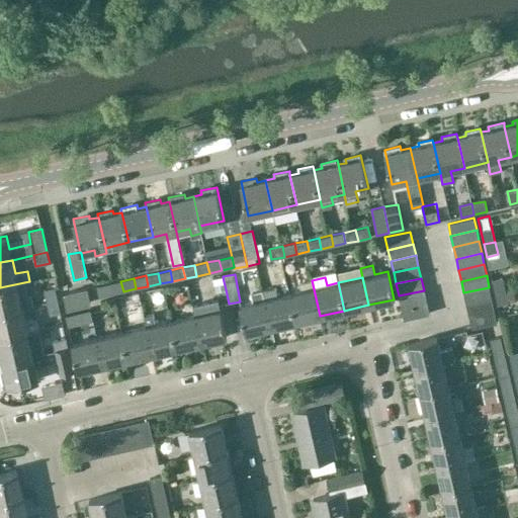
[(495,292),(506,290),(503,278),(492,280),(495,292)]
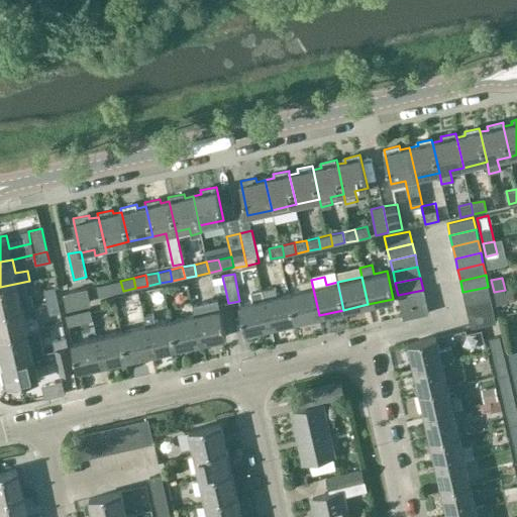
[(319,315),(311,280),(299,283),(301,290),(289,293),(295,320),(319,315)]
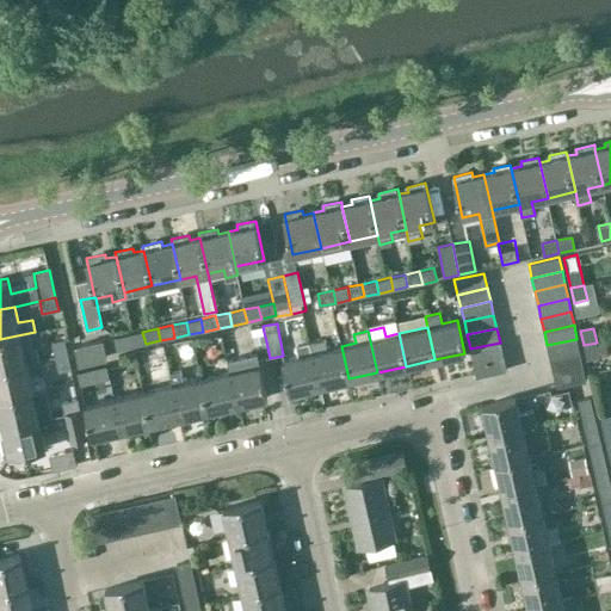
[(131,347),(146,344),(142,332),(128,334),(131,347)]
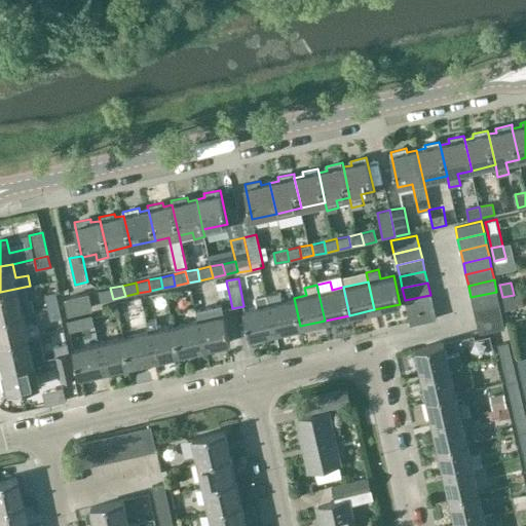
[(227,286),(218,288),(220,296),(229,294),(227,286)]
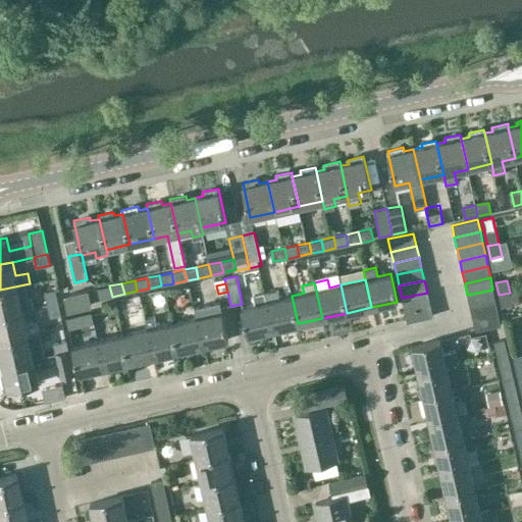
[(24,284),(0,290),(0,315),(22,310),(34,308),(31,297),(27,297),(24,284)]
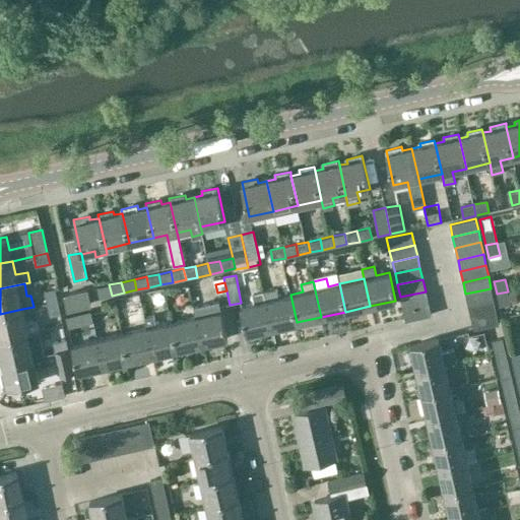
[(112,296),(109,284),(98,286),(100,298),(112,296)]
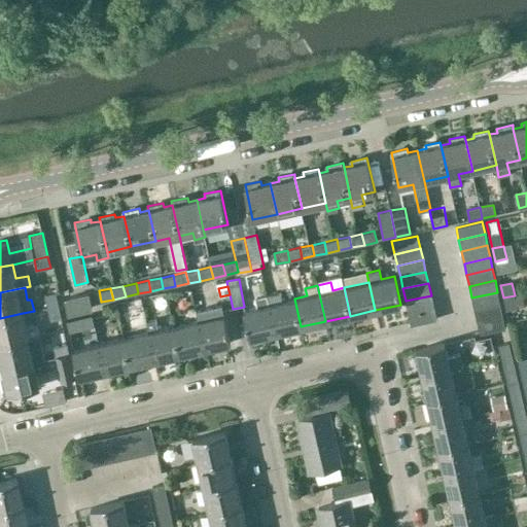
[(276,332),(301,326),(294,299),(282,302),(280,292),(268,295),(276,332)]
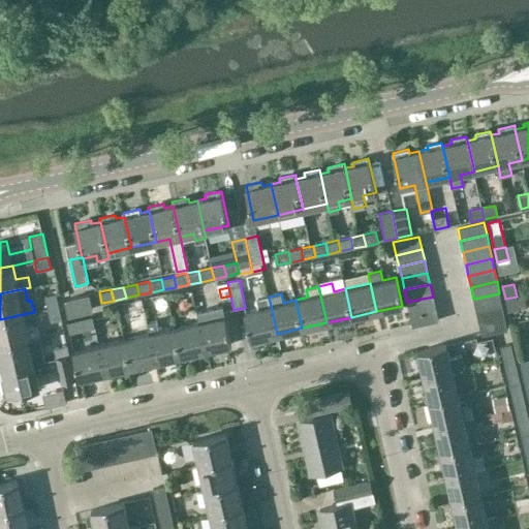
[(499,293),(473,299),(476,311),(502,305),(499,293)]
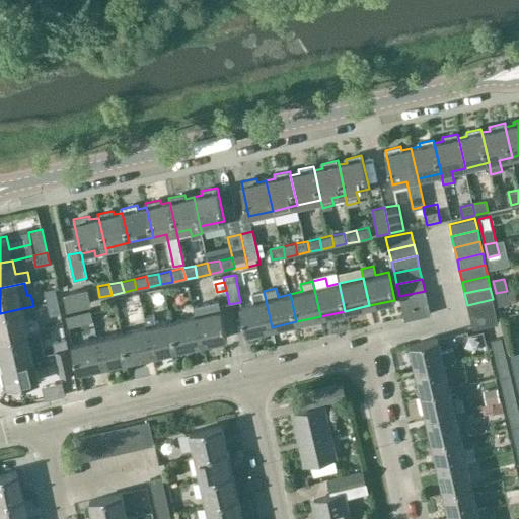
[(44,291),(47,304),(58,301),(55,289),(44,291)]
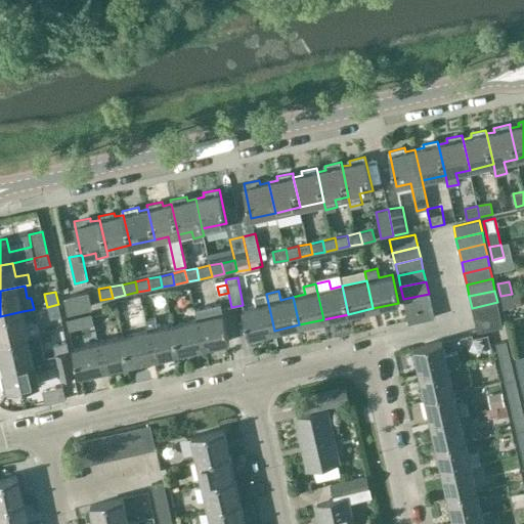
[(68,311),(91,305),(88,292),(64,297),(68,311)]
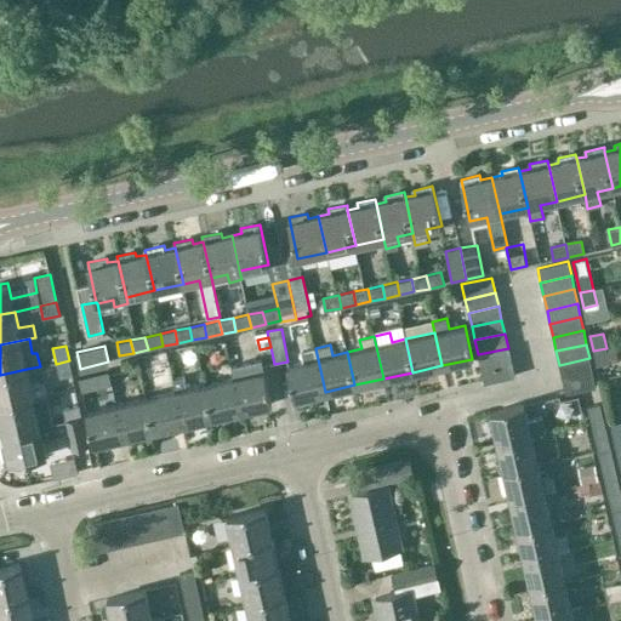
[(295,398),(325,392),(315,348),(301,352),(303,362),(288,365),(295,398)]
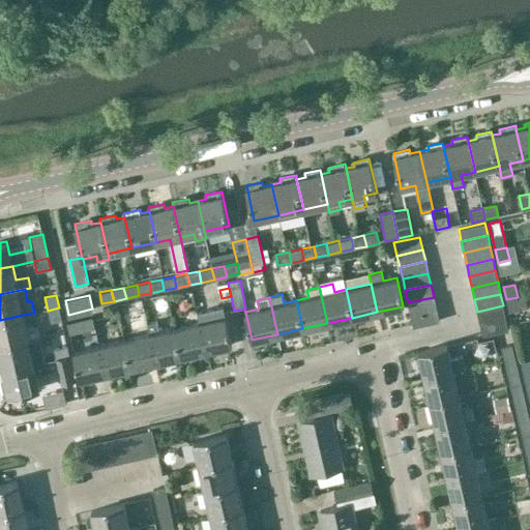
[(434,297),(408,302),(410,314),(436,308),(434,297)]
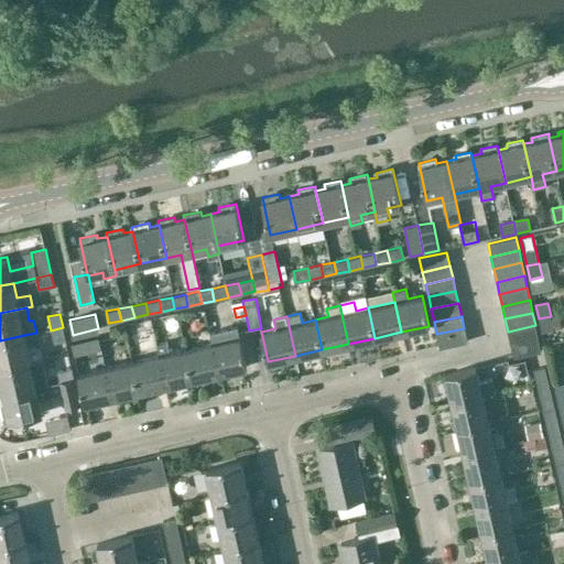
[(554,331),(551,316),(539,318),(542,334),(554,331)]
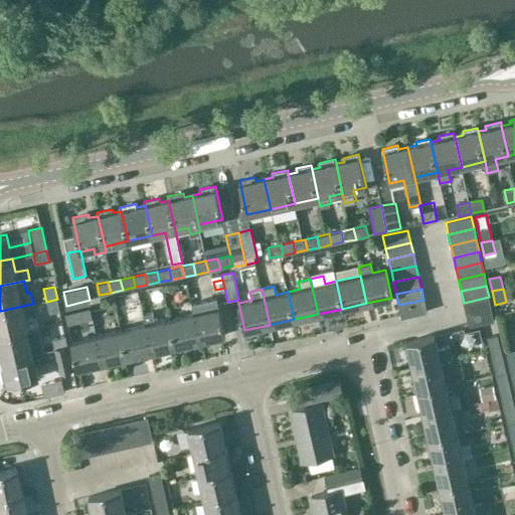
[(464,303),(466,314),(491,309),(489,297),(464,303)]
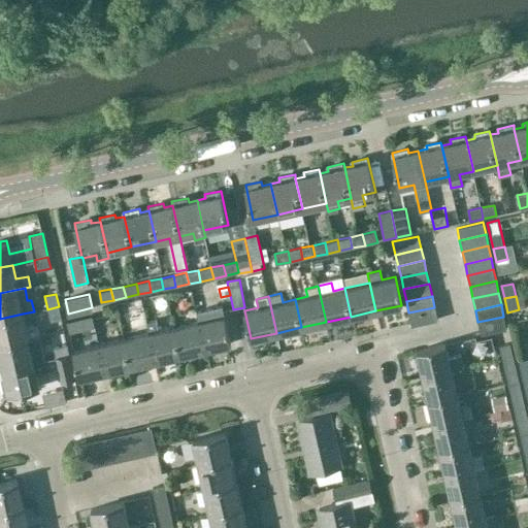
[(59,306),(47,309),(51,322),(62,320),(59,306)]
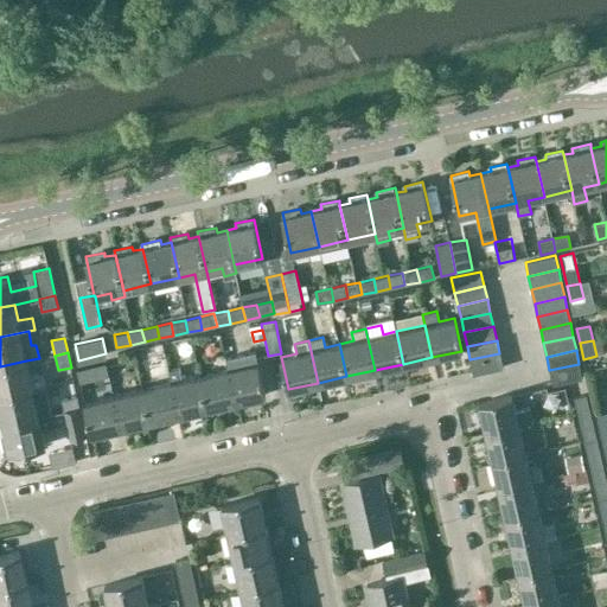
[(503,368),(499,353),(470,359),(473,374),(503,368)]
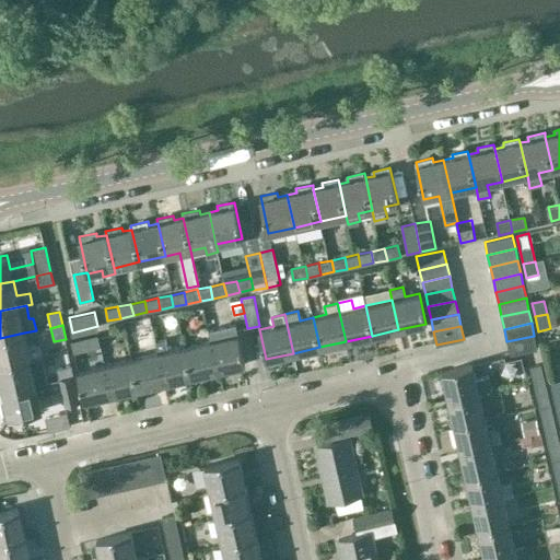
[(208,330),(211,341),(218,371),(245,364),(238,335),(222,338),(220,328),(208,330)]
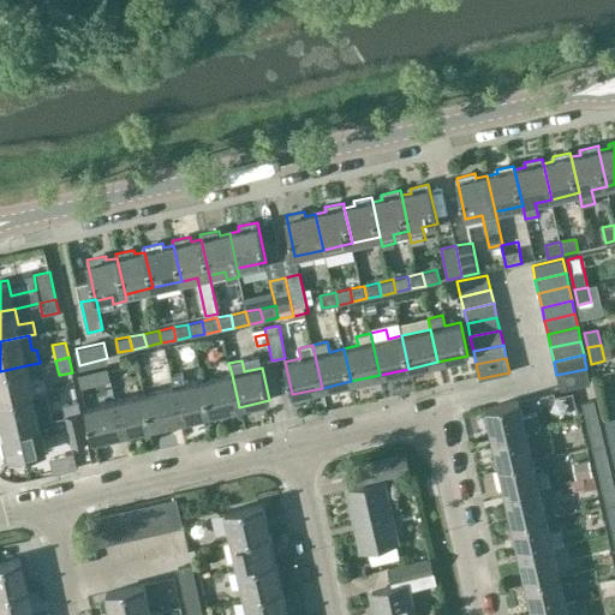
[(0,400),(33,394),(45,392),(42,378),(30,381),(27,365),(0,371),(0,400)]
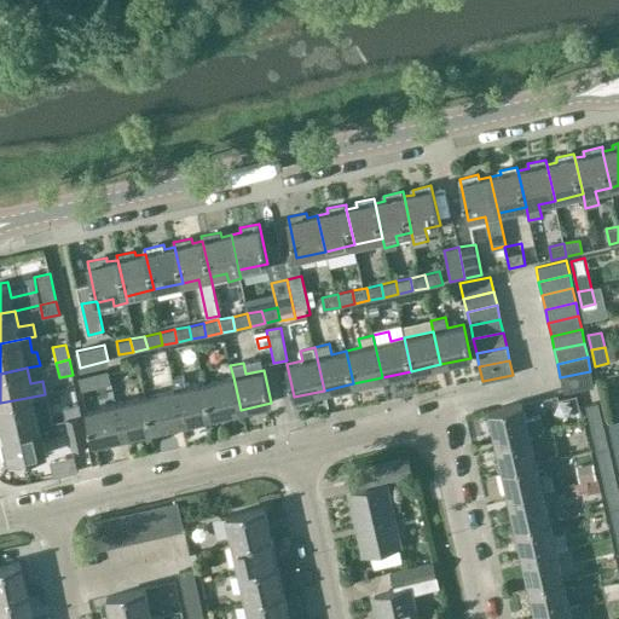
[(590,371),(560,377),(563,392),(594,385),(590,371)]
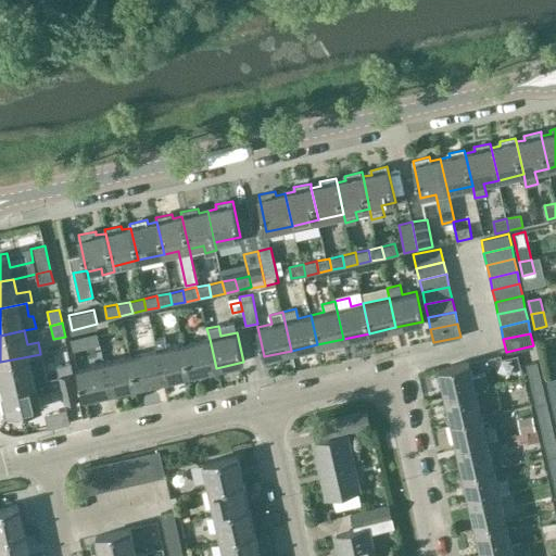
[(154,340),(156,351),(164,380),(190,374),(184,344),(168,348),(166,337),(154,340)]
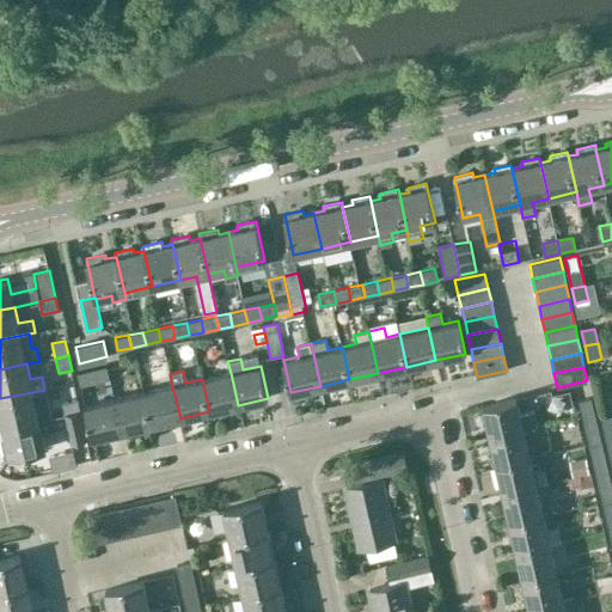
[(231,373),(202,379),(209,411),(238,405),(231,373)]
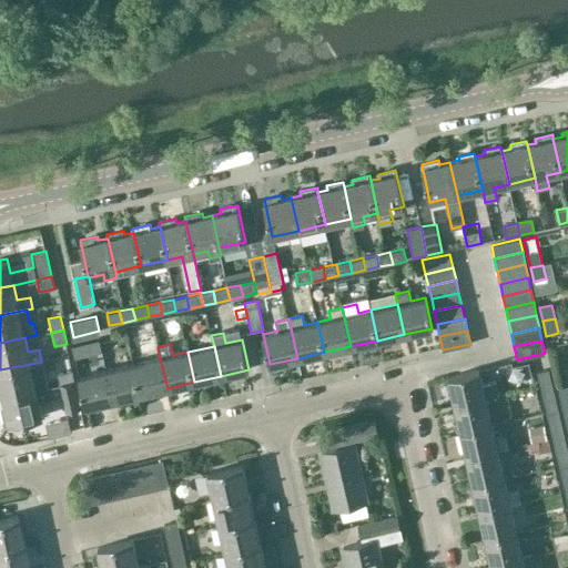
[(160,358),(133,364),(141,394),(168,388),(160,358)]
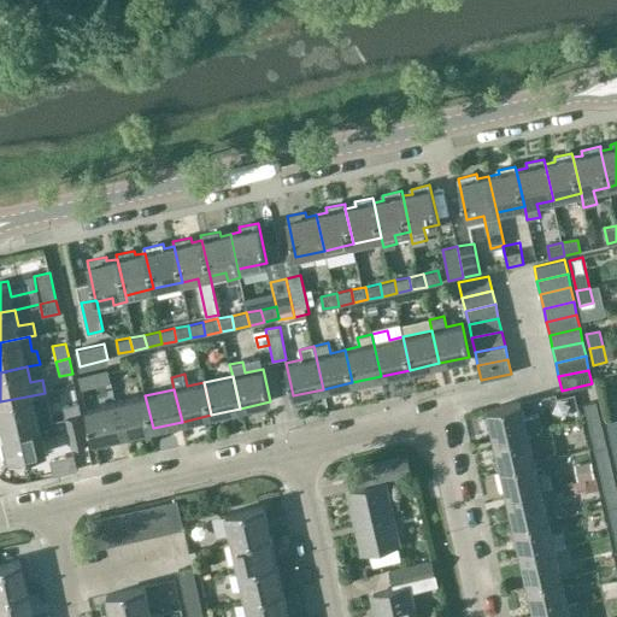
[(33,395),(0,401),(0,421),(1,422),(3,432),(40,423),(50,421),(47,407),(36,410),(33,395)]
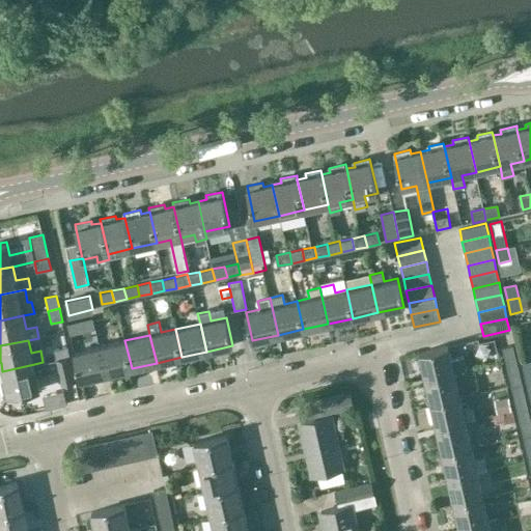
[(124,340),(100,345),(106,374),(132,368),(124,340)]
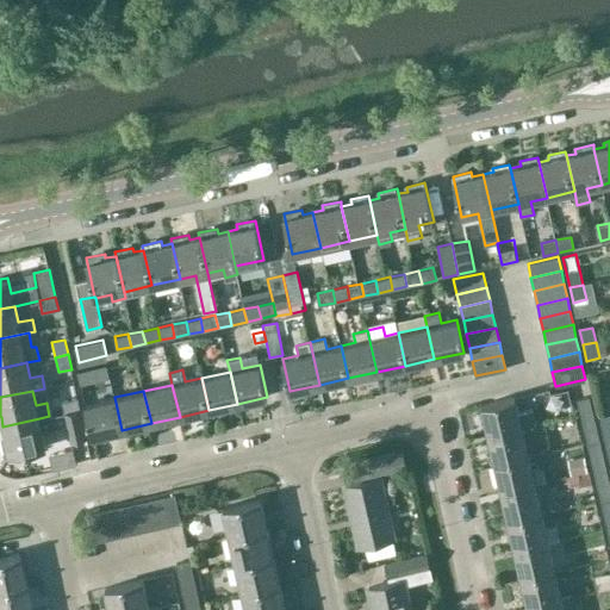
[(93,436),(122,430),(114,397),(85,404),(93,436)]
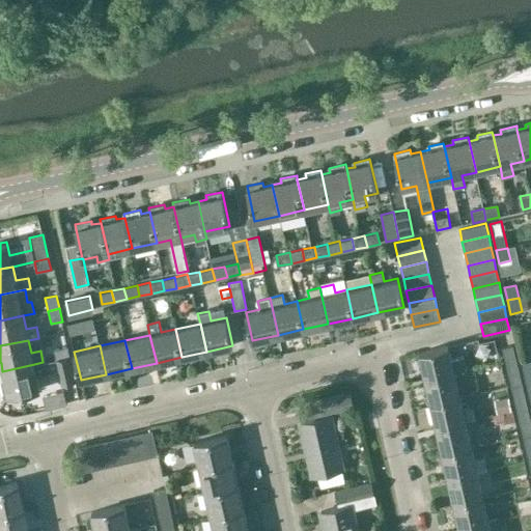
[(425,378),(454,371),(466,368),(463,356),(451,359),(448,345),(419,352),(425,378)]
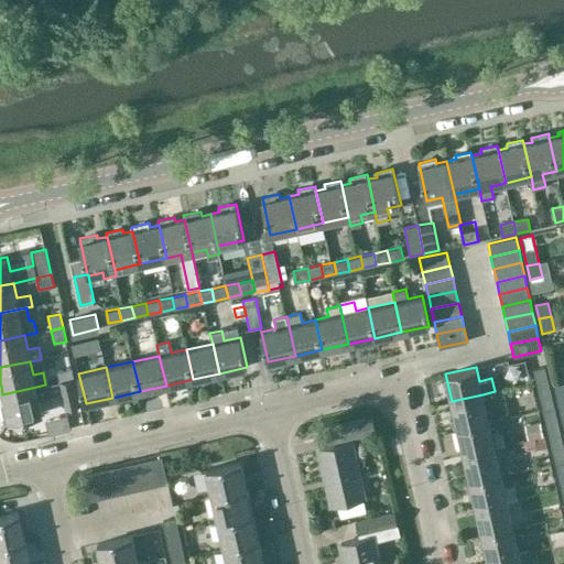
[(533,370),(537,383),(550,380),(546,367),(545,367),(533,370)]
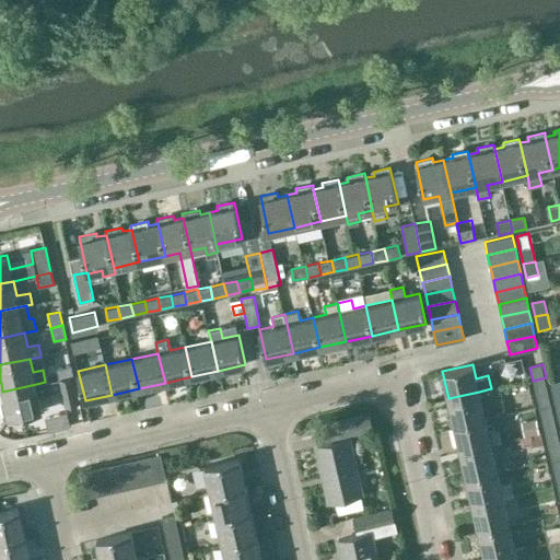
[(57,369),(59,378),(73,376),(71,366),(57,369)]
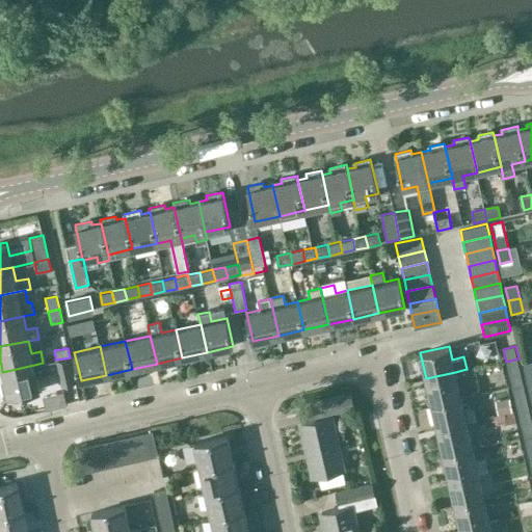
[(43,363),(34,365),(2,372),(4,380),(1,381),(5,398),(40,390),(36,376),(59,371),(62,387),(76,382),(70,357),(56,360),(43,363)]
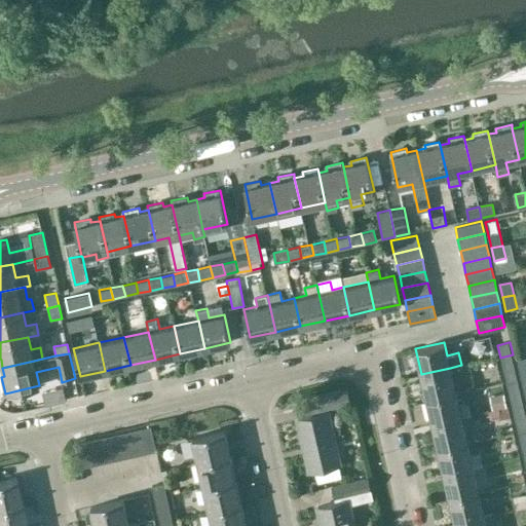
[(500,358),(503,370),(516,367),(513,354),(500,358)]
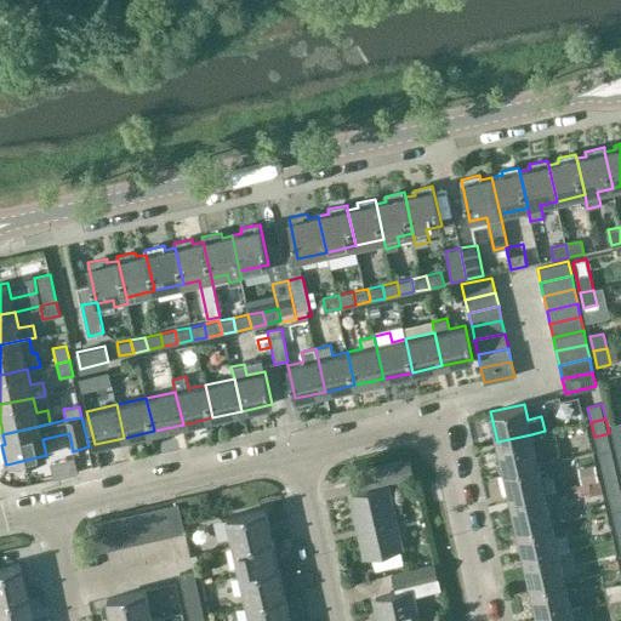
[(594,437),(598,451),(611,448),(609,433),(594,437)]
